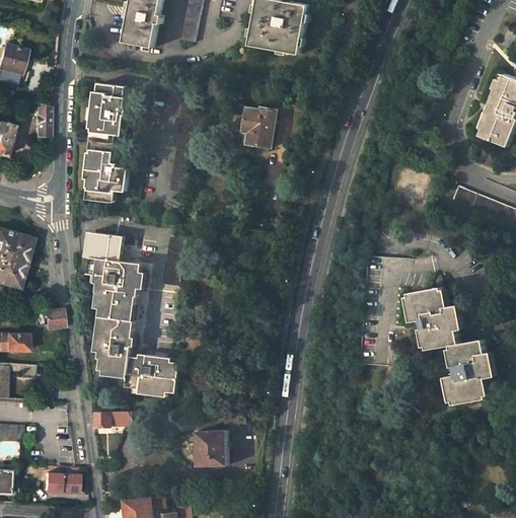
[(131,0),(123,43),(150,48),(155,23),(158,24),(160,16),(156,15),(159,0),(131,0)]
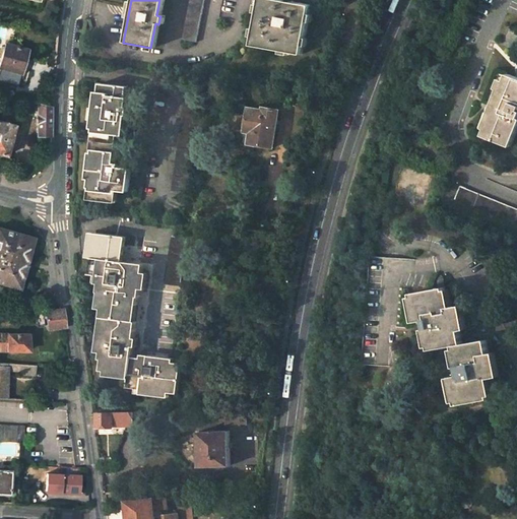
[(186,0),(178,41),(192,44),(201,0),(186,0)]
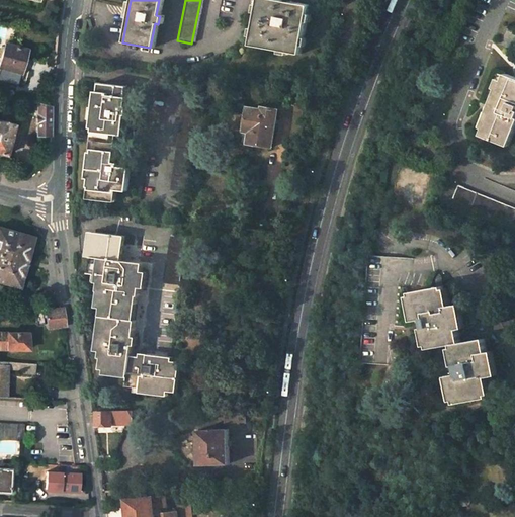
[(271,0),(258,0),(250,47),(297,57),(308,7),(271,0)]
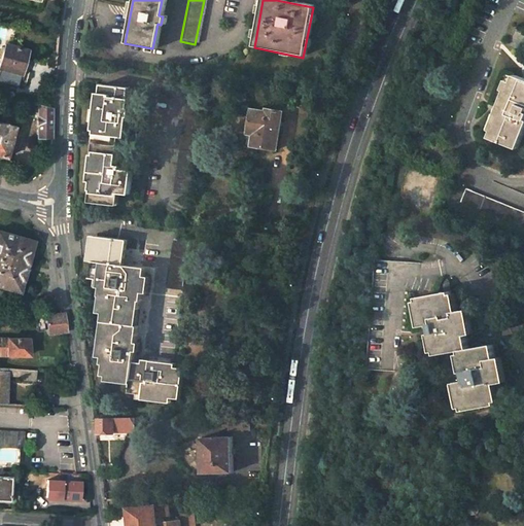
[(0,82),(14,86),(24,50),(1,45),(0,49),(0,82)]
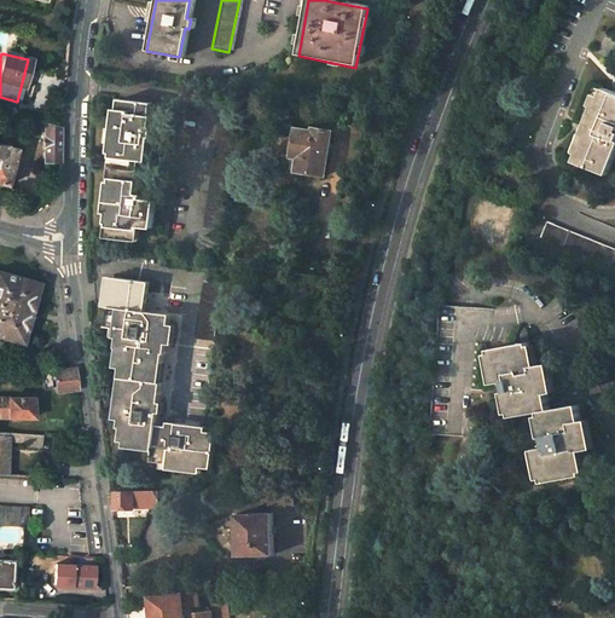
[(580,140),(572,160),(604,173),(614,146),(614,91),(603,86),(593,109),(597,109),(595,115),(589,111),(581,132),(585,134),(582,142),(580,140)]
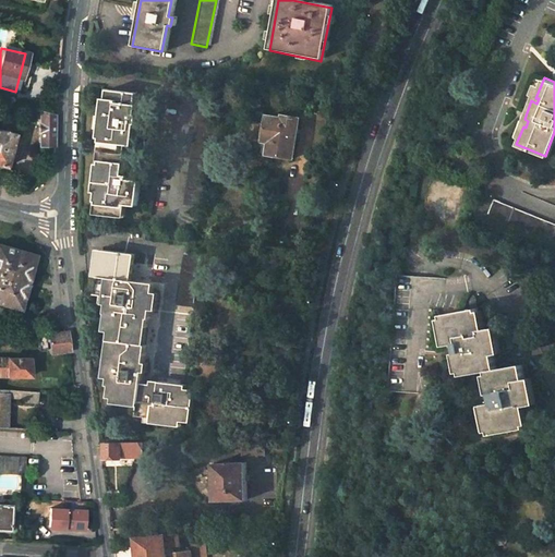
[(99,202),(98,215),(117,217),(119,204),(134,206),(137,182),(125,180),(125,177),(120,177),(122,165),(117,165),(119,145),(131,146),(133,125),(135,125),(136,118),(134,118),(135,107),(131,106),(131,94),(111,91),(110,100),(104,99),(98,138),(105,140),(101,166),(96,165),(94,193),(96,193),(95,202),(99,202)]
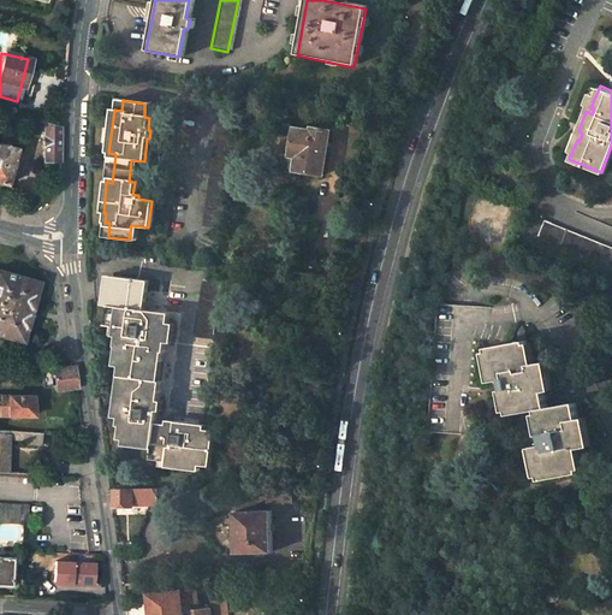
[(57,126),(41,123),(40,161),(57,163),(57,126)]
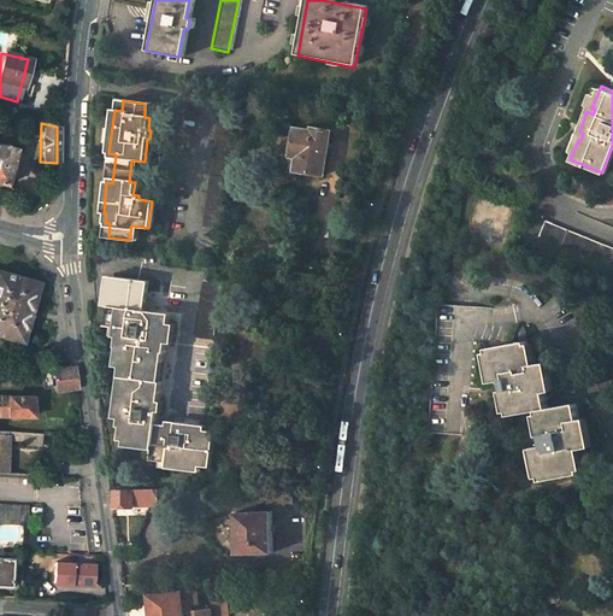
[(217,127),(202,228),(220,230),(235,129),(217,127)]
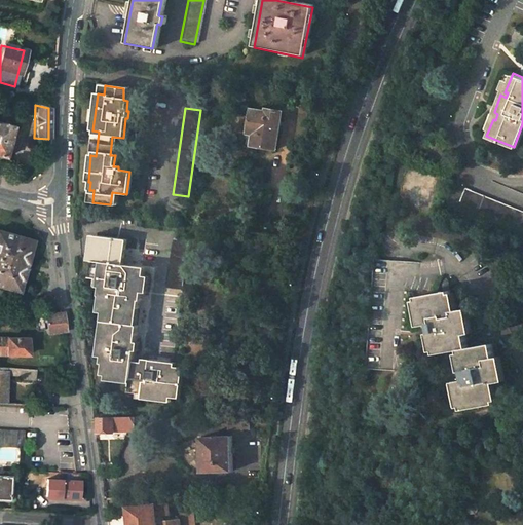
[(252,146),(273,150),(279,111),(265,110),(265,112),(251,110),(248,134),(253,135),(252,146)]
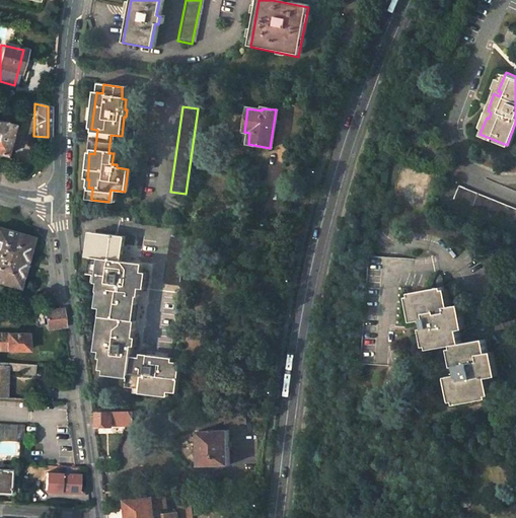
[(0,155),(2,155),(10,125),(0,122),(0,155)]
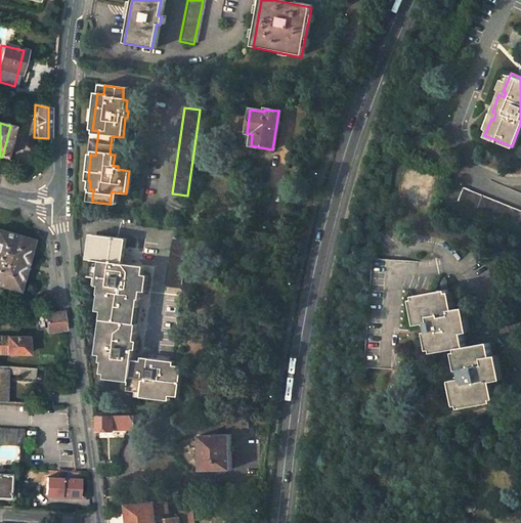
[(500,201),(462,185),(454,202),(492,217),(500,201)]
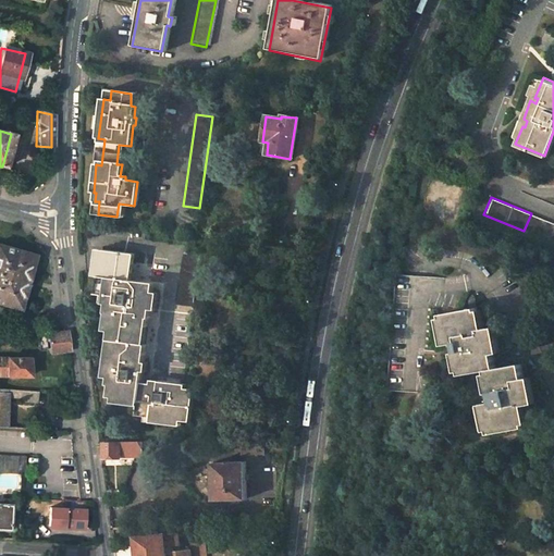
[(524,231),(553,244),(553,223),(531,213),(524,231)]
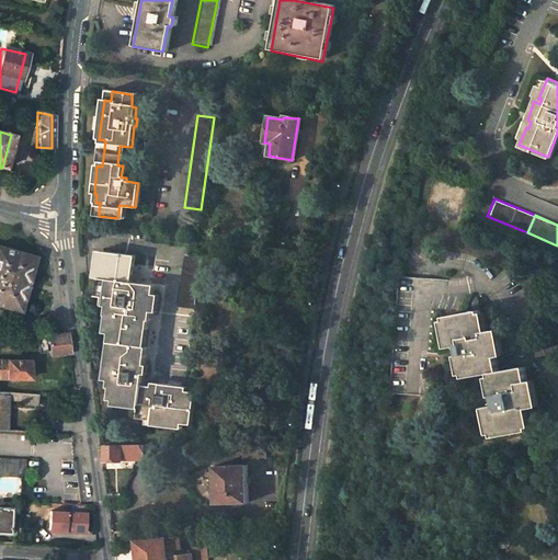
[(0,306),(16,311),(31,256),(0,248),(0,306)]
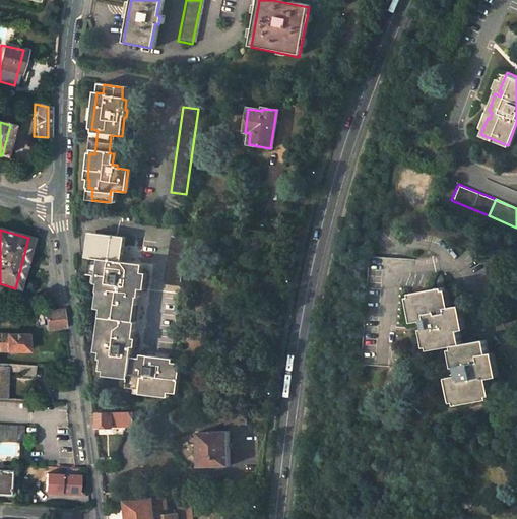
[(125,386),(174,393),(178,363),(160,360),(162,357),(145,354),(145,358),(128,357),(140,264),(119,261),(122,237),(91,233),(86,274),(98,275),(95,293),(101,293),(98,317),(103,318),(98,359),(100,359),(99,369),(126,373),(125,386)]
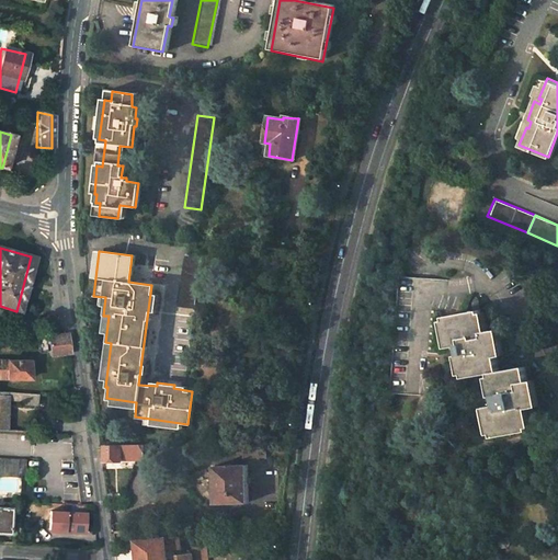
[(182,251),(174,305),(190,307),(196,252),(182,251)]
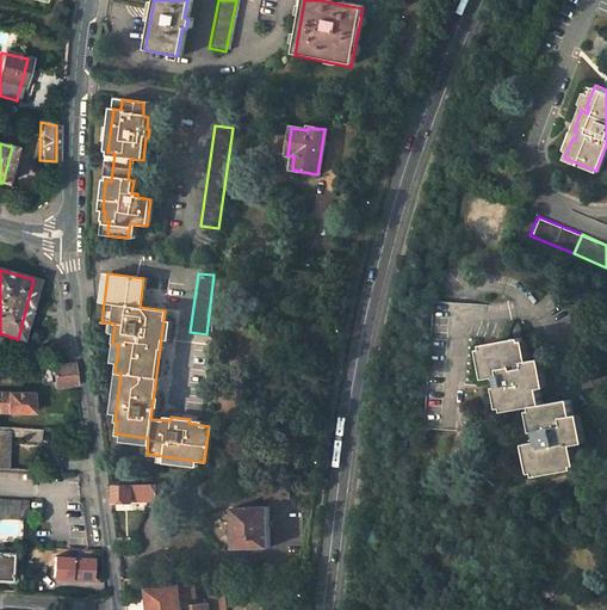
[(421,430),(438,432),(447,305),(433,303),(421,430)]
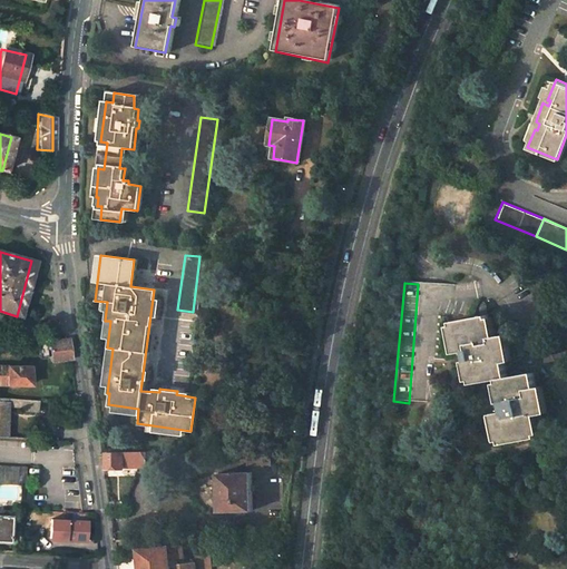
[(437,285),(428,404),(442,405),(449,322),(451,286),(437,285)]
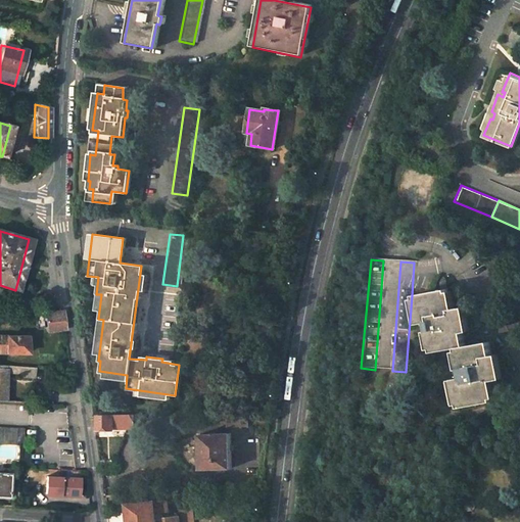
[(452,379),(457,408),(488,401),(485,381),(495,379),(491,354),(488,356),(485,342),(462,346),(459,332),(462,332),(458,307),(447,311),(443,289),(412,295),(417,323),(424,322),(430,352),(453,347),(459,377),(452,379)]
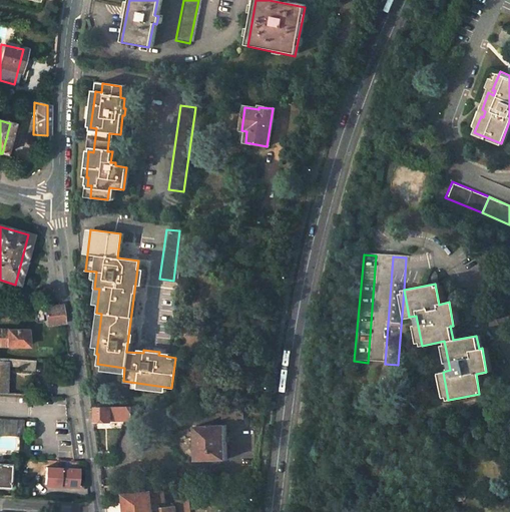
[(58,306),(41,308),(44,325),(60,323),(58,306)]
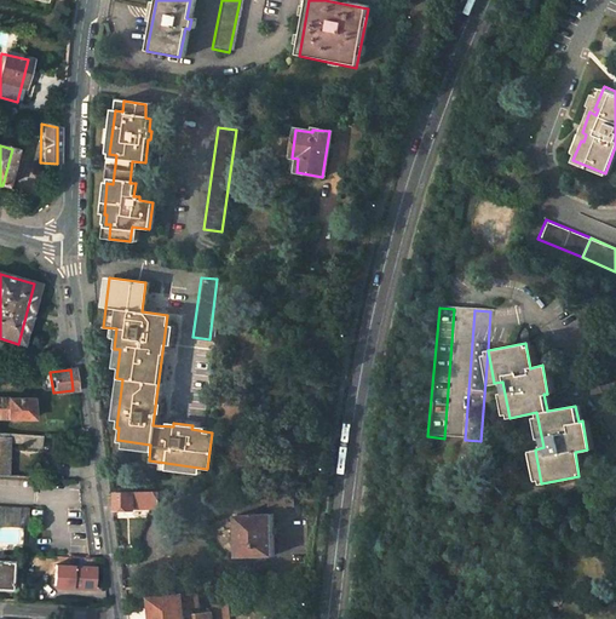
[(0,418),(30,419),(29,399),(0,397),(0,418)]
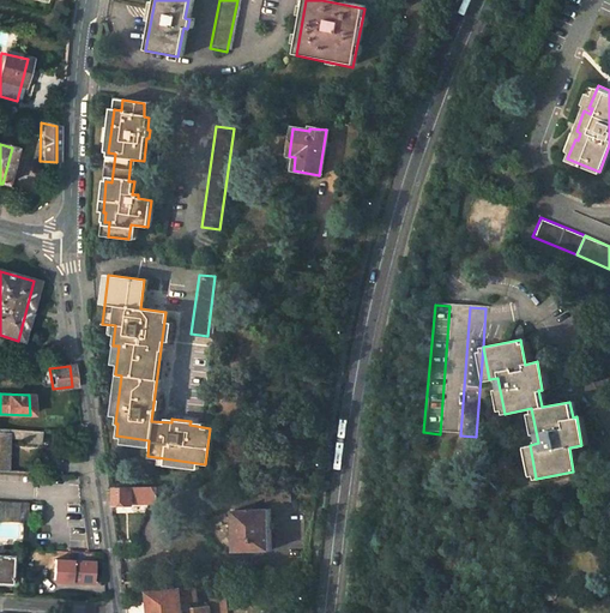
[(0,472),(4,472),(5,439),(16,439),(16,443),(31,444),(31,432),(0,428),(0,472)]
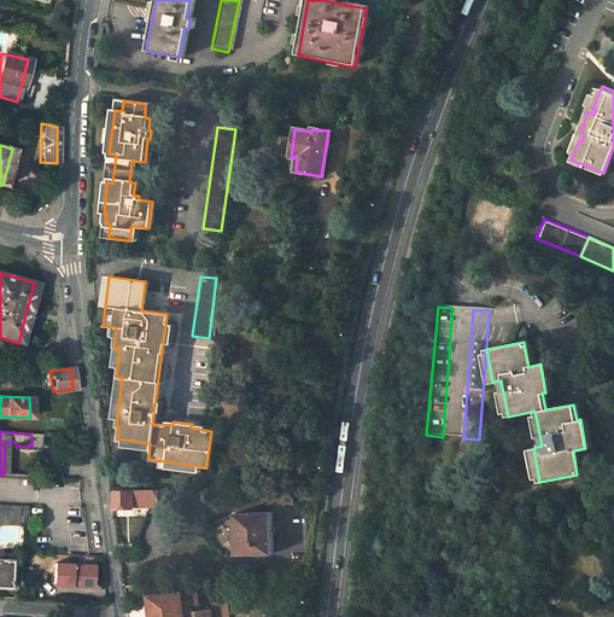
[(115,492),(115,507),(155,506),(155,490),(115,492)]
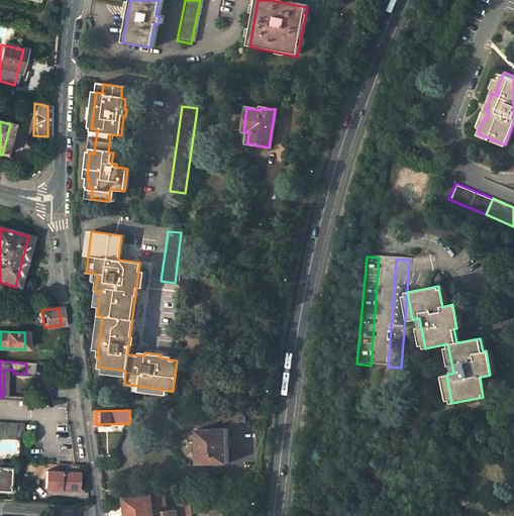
[(209,411),(209,418),(222,418),(222,421),(241,421),(241,411),(209,411)]
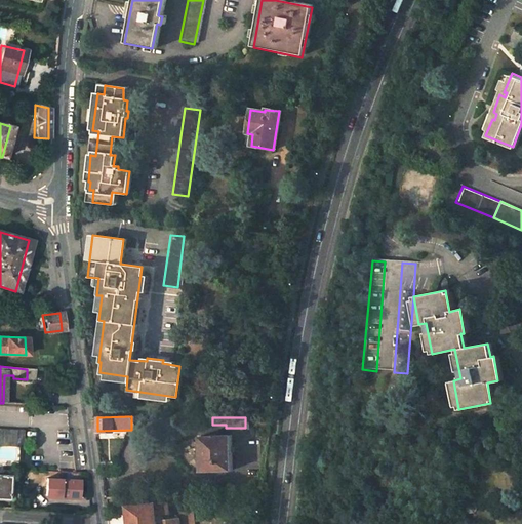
[(0,444),(21,446),(22,431),(0,429),(0,444)]
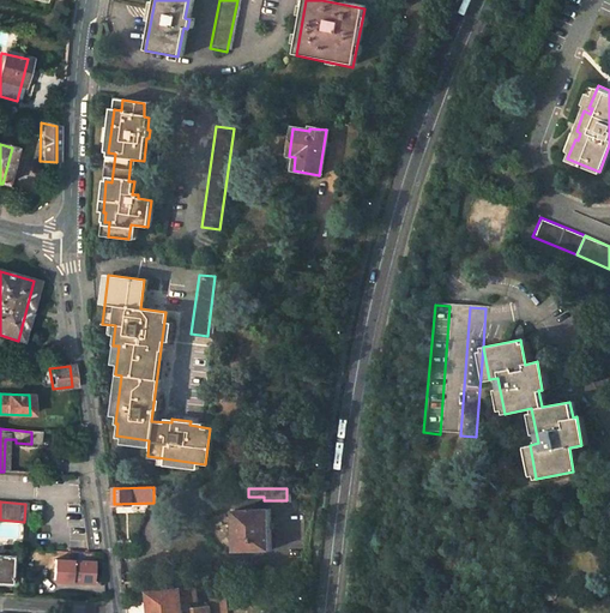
[(231,510),(233,550),(267,550),(266,509),(231,510)]
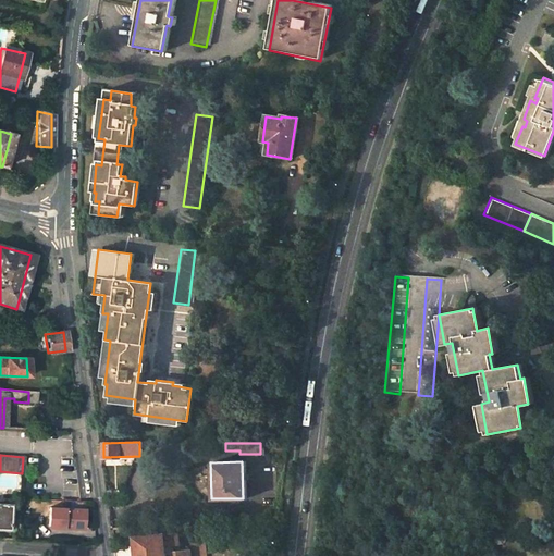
[(46,508),(45,527),(81,529),(82,510),(46,508)]
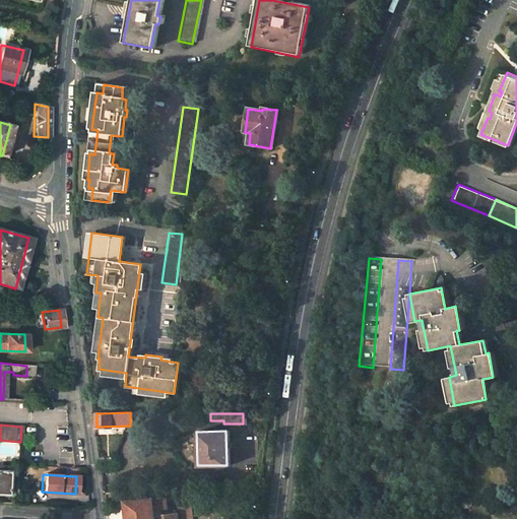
[(16,504),(23,505),(24,494),(16,494),(16,504)]
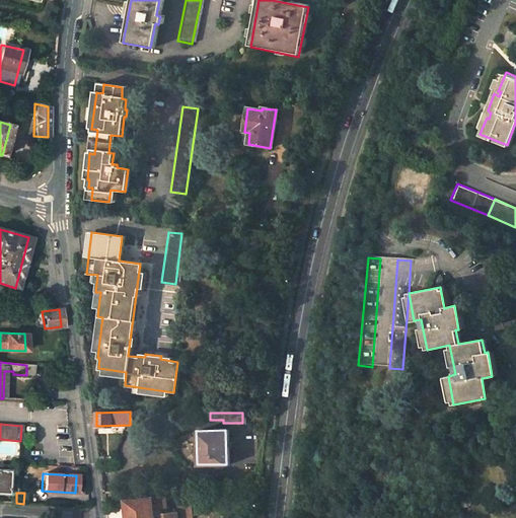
[(190,517),(189,503),(177,504),(174,510),(174,514),(165,515),(163,496),(124,500),(125,508),(103,510),(104,517),(190,517)]
